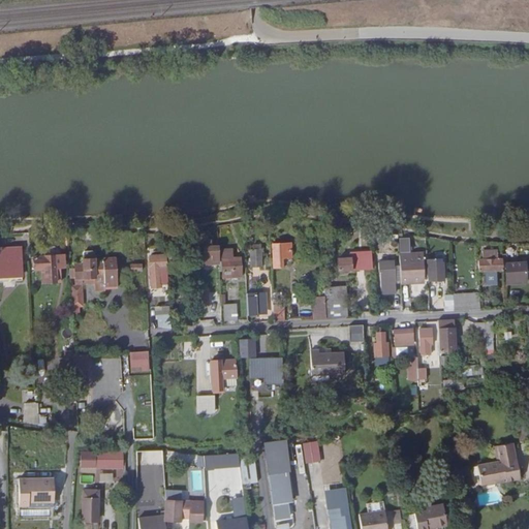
[(218,262),(217,246),(210,246),(210,241),(204,241),(204,246),(203,246),(204,265),(215,263),(215,262),(218,262)]
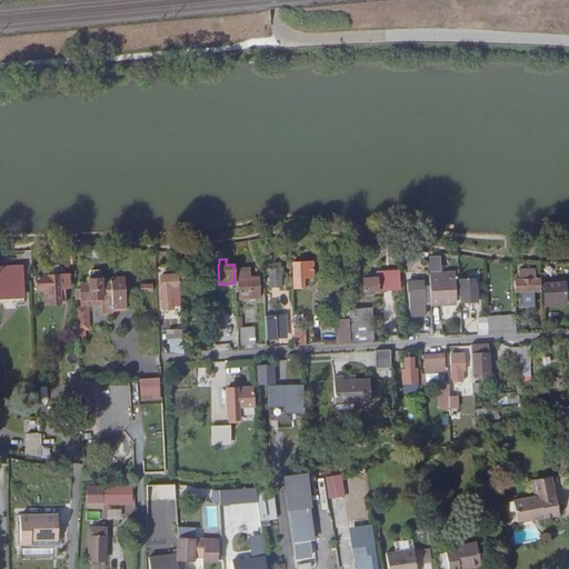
[(295,291),(305,291),(303,282),(315,282),(313,261),(293,262),(295,291)]
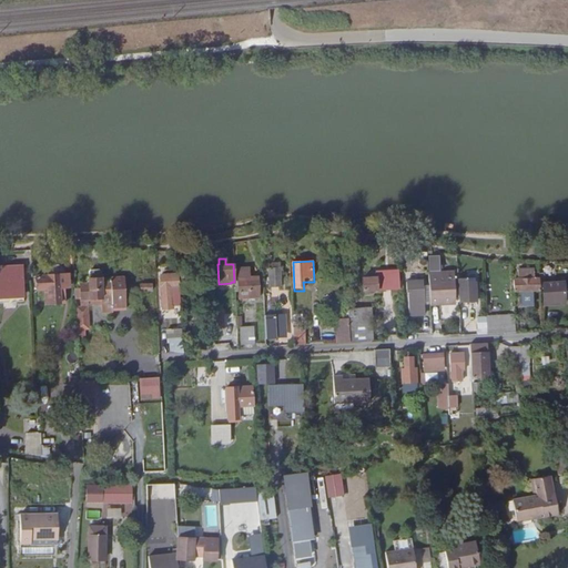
[(286,285),(288,283),(287,267),(281,267),(281,263),(273,263),(273,267),(270,267),(271,283),(282,284),(284,285),(286,285)]
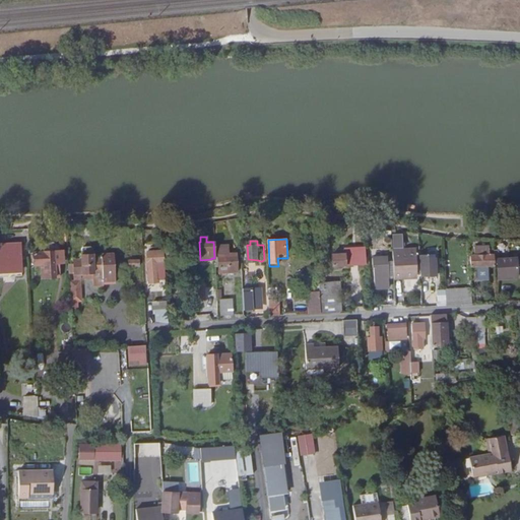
[(0,276),(22,275),(20,243),(0,244),(0,276)]
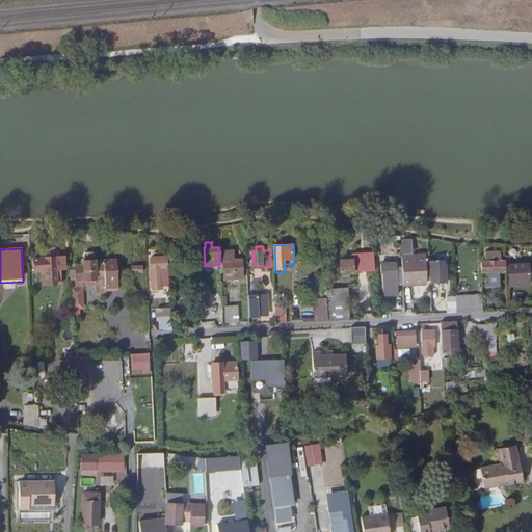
[(241,270),(240,259),(235,258),(234,249),(223,249),(224,273),(227,272),(227,270),(241,270)]
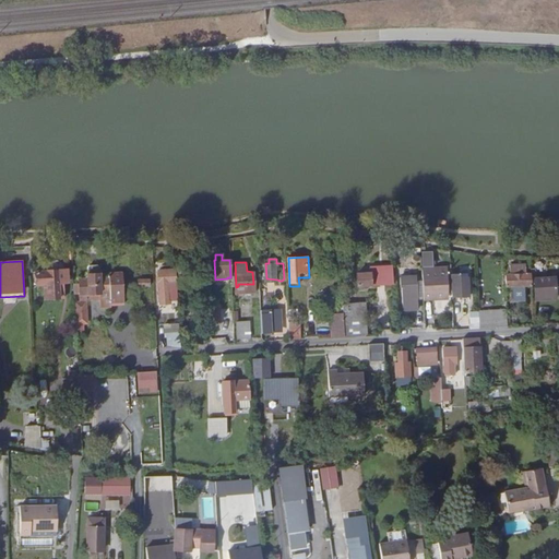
[(70,284),(69,269),(47,270),(47,272),(36,272),(36,284),(45,283),(46,298),(66,297),(64,284),(70,284)]
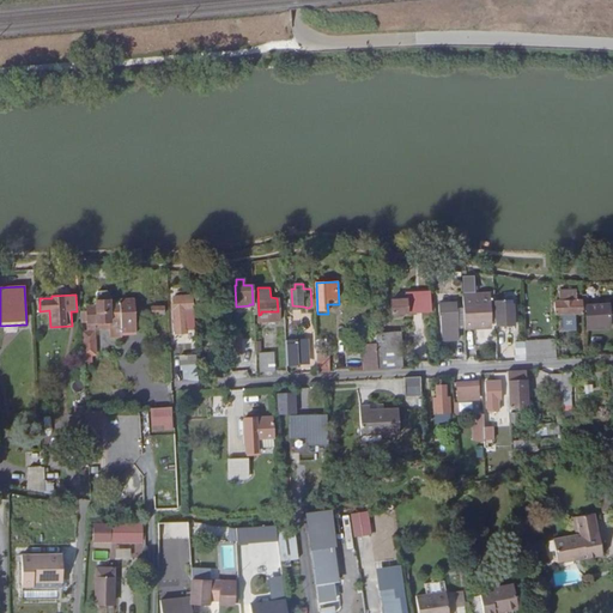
[(199,303),(194,303),(195,314),(199,314),(199,316),(206,315),(210,315),(208,296),(198,296),(199,303)]
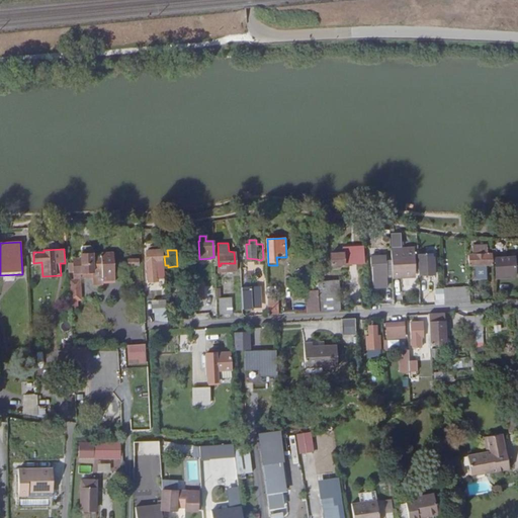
[(163,267),(162,252),(155,252),(154,251),(147,251),(148,268),(155,267),(163,267)]
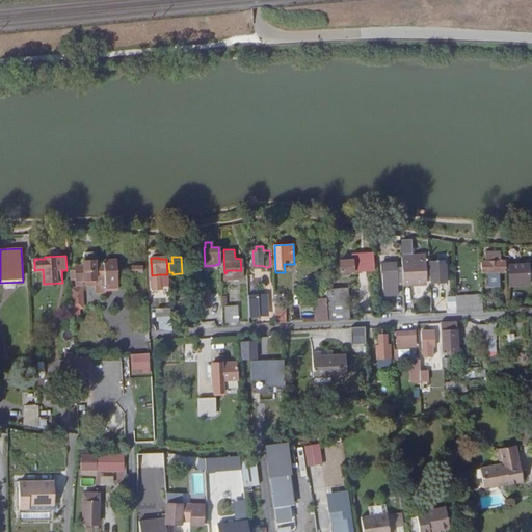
[(75,265),(76,286),(95,285),(96,293),(104,293),(104,290),(116,290),(115,259),(104,260),(104,263),(96,263),(95,259),(84,260),(84,264),(75,265)]
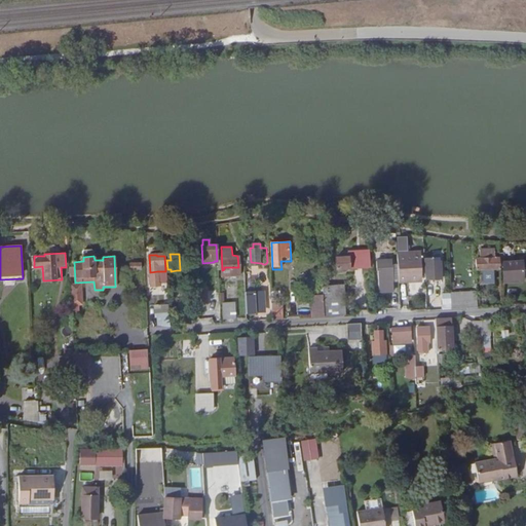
[(369,267),(369,256),(336,257),(337,269),(369,267)]
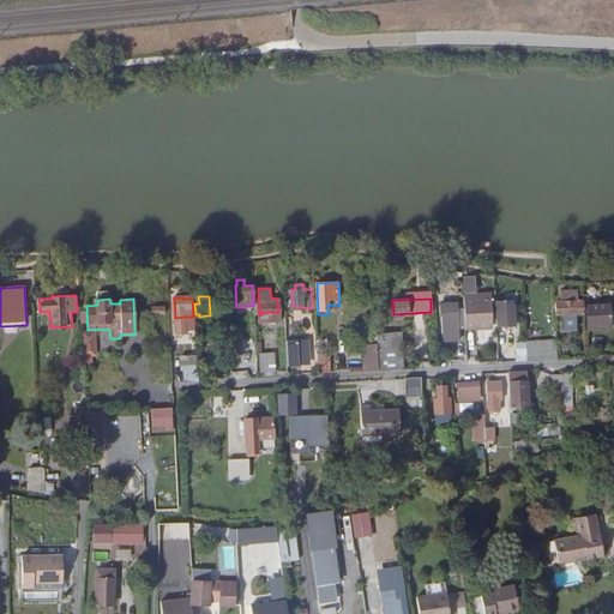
[(506,300),(495,301),(497,326),(516,325),(515,304),(506,304),(506,300)]
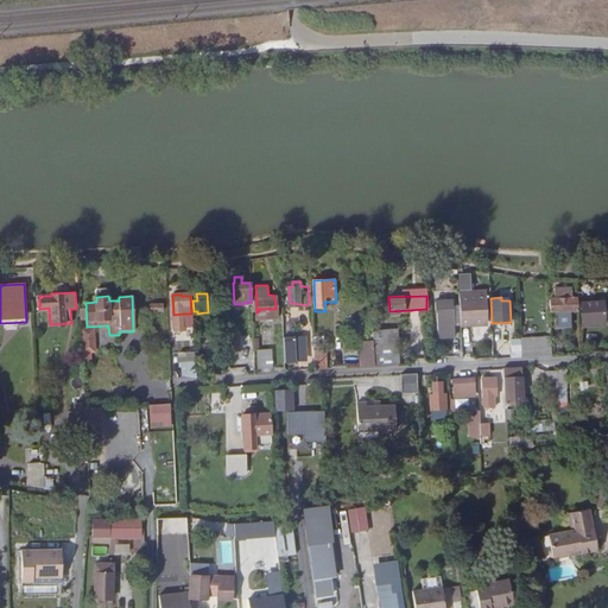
[(577,298),(550,299),(550,311),(578,310),(577,298)]
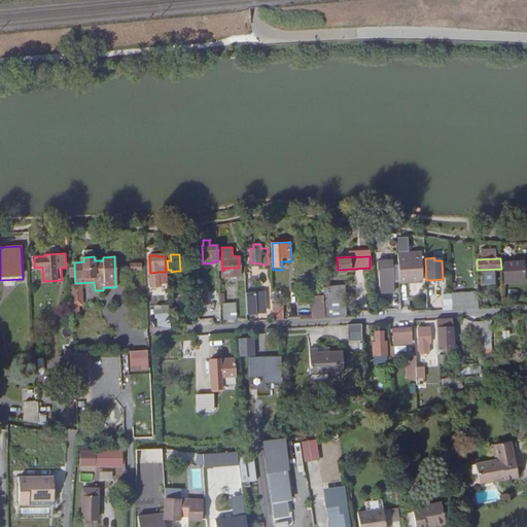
[(421,260),(399,261),(400,270),(400,280),(408,279),(408,274),(421,274),(421,260)]
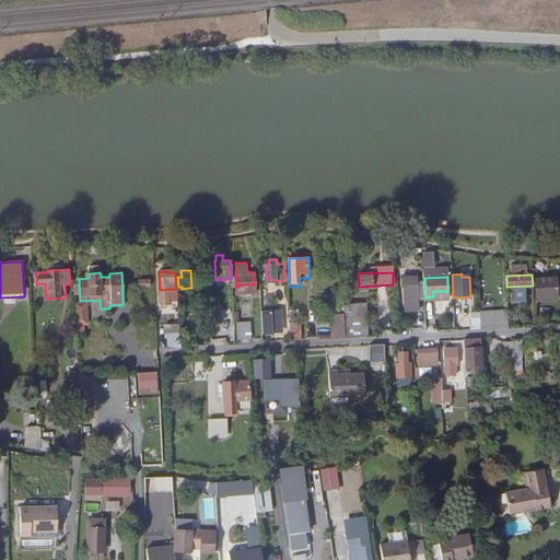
[(556,278),(535,279),(536,298),(556,296),(556,278)]
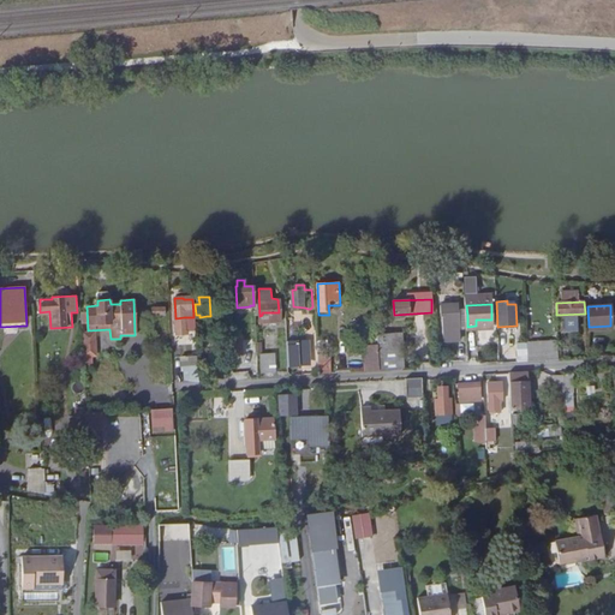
[(460,339),(460,327),(460,315),(457,315),(457,310),(442,311),(443,339),(460,339)]
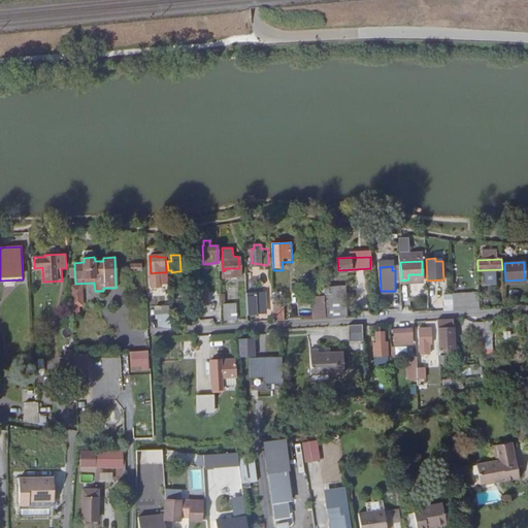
[(159,284),(158,272),(151,273),(152,288),(161,287),(161,284),(159,284)]
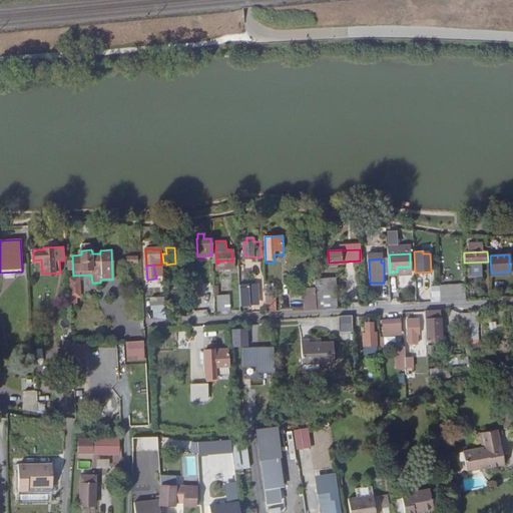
[(154,276),(156,276),(162,276),(161,265),(153,265),(154,276)]
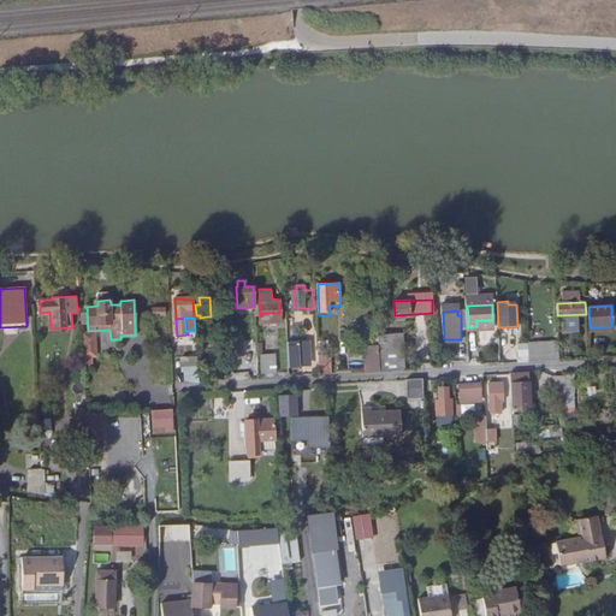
[(581,320),(568,320),(568,332),(582,332),(581,320)]
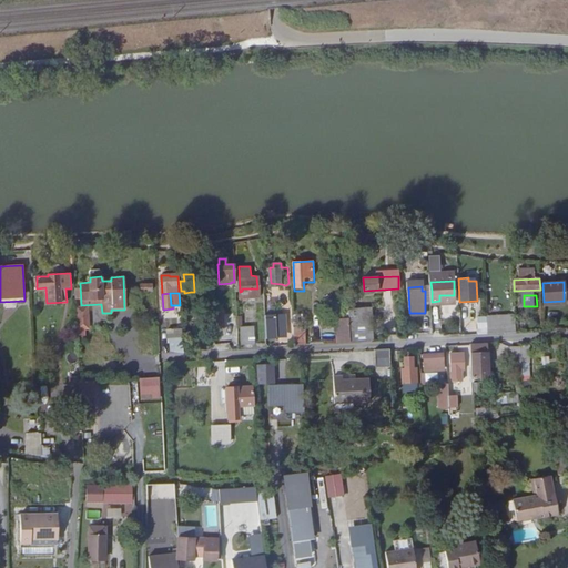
[(89,336),(88,307),(79,307),(80,337),(89,336)]
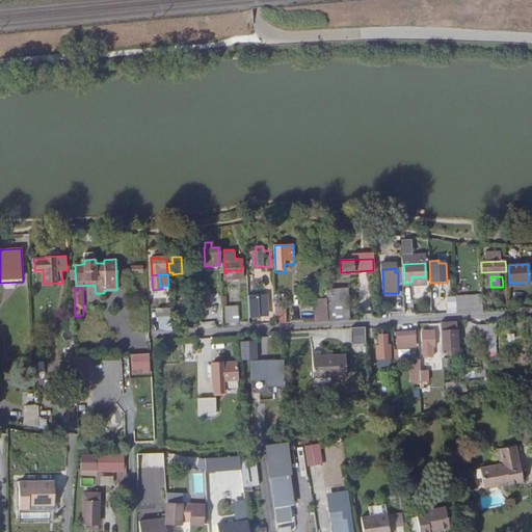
[(228,302),(236,301),(236,288),(227,288),(228,302)]
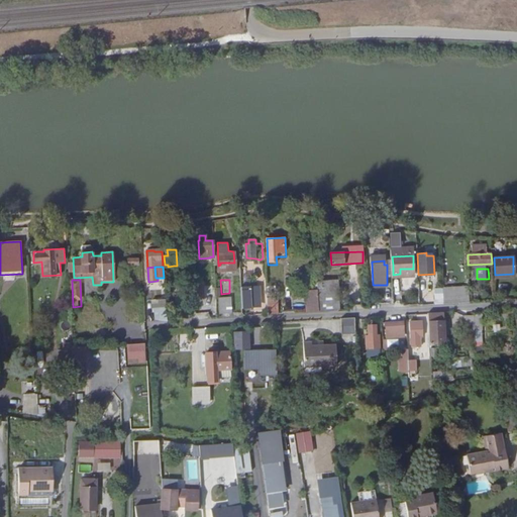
[(319,310),(341,309),(340,280),(318,281),(319,310)]
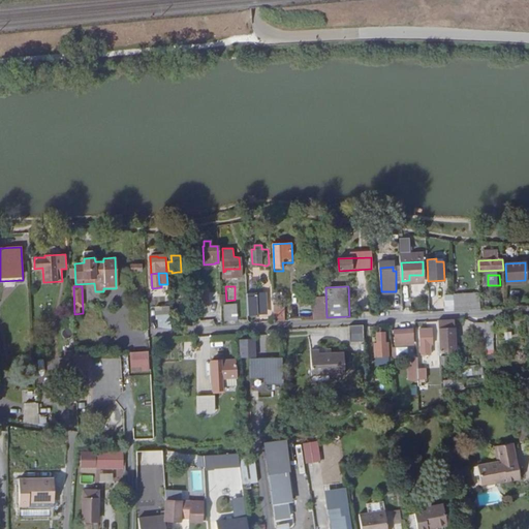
[(266,292),(248,293),(248,314),(261,313),(261,309),(266,309),(266,292)]
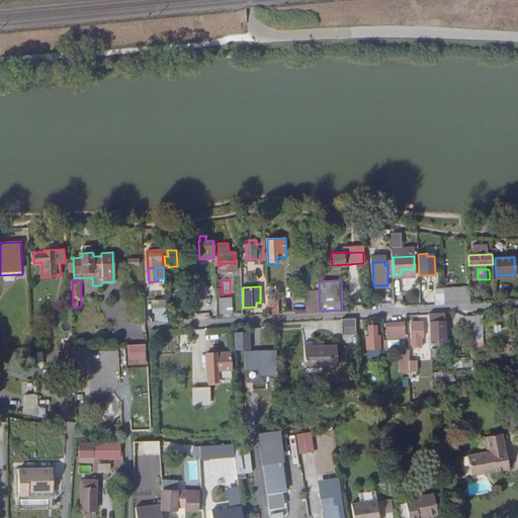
[(446,304),(470,303),(470,286),(457,287),(457,296),(446,296),(446,304)]
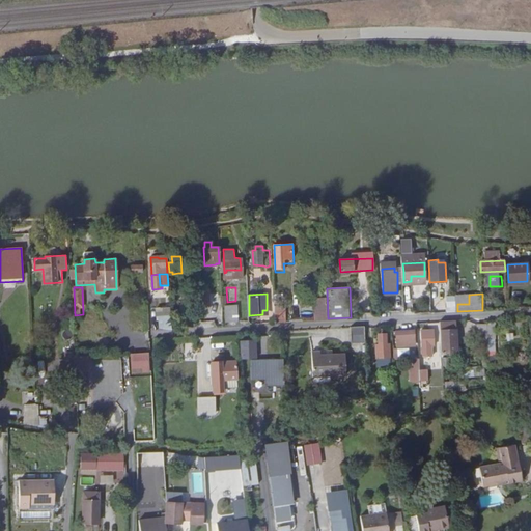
[(328,318),(327,299),(314,300),(315,319),(328,318)]
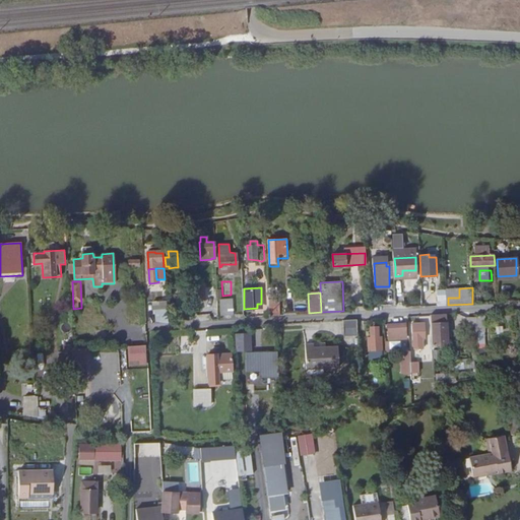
[(223,314),(234,314),(233,299),(223,299),(223,314)]
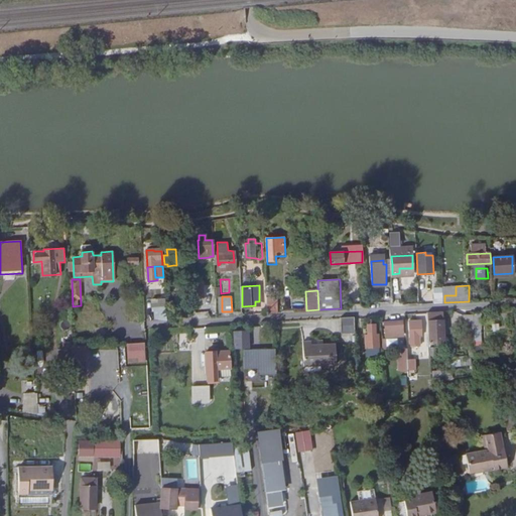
[(267,312),(277,312),(277,302),(267,302),(267,312)]
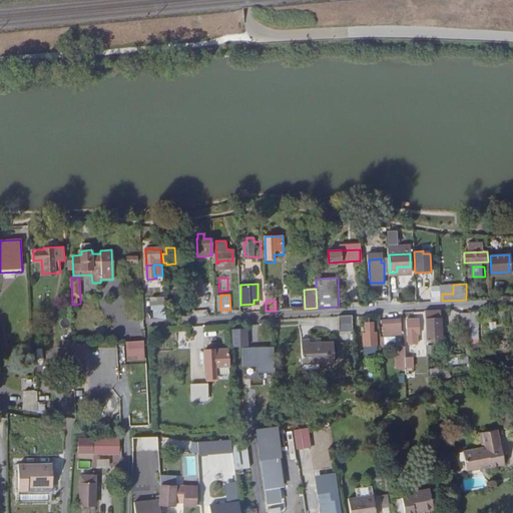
[(147,319),(166,318),(166,315),(166,313),(165,308),(161,308),(161,311),(147,311),(147,319)]
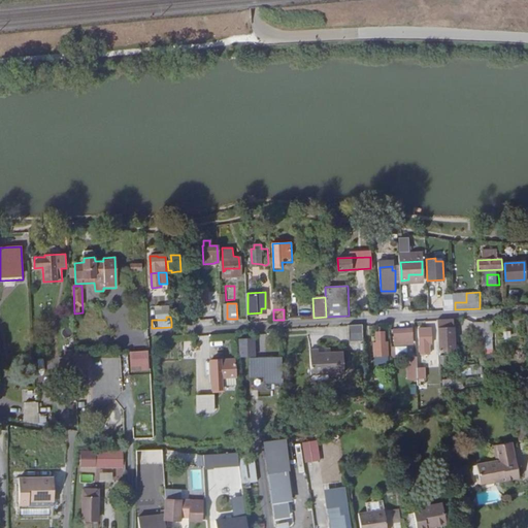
[(454,341),(453,318),(438,319),(439,351),(454,350),(454,341)]
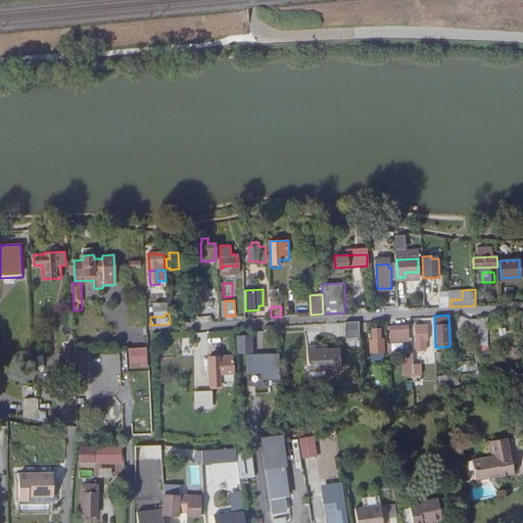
[(351,339),(361,339),(360,320),(350,321),(351,339)]
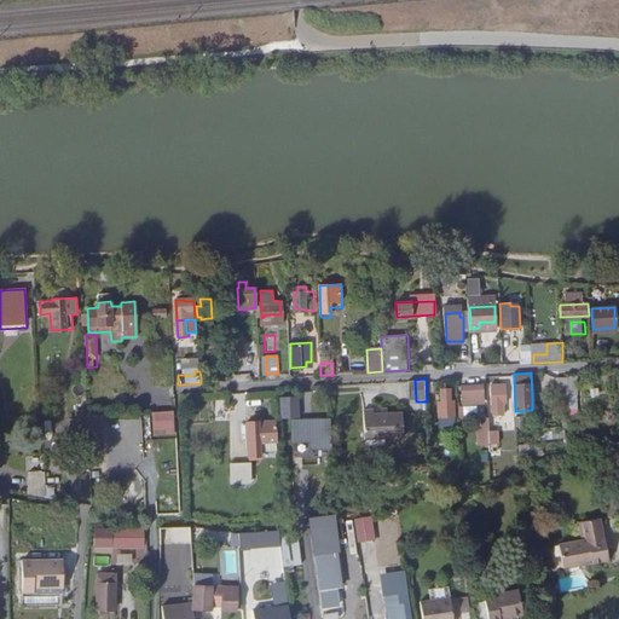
[(482,400),(481,385),(461,387),(461,394),(462,394),(462,401),(482,400)]
